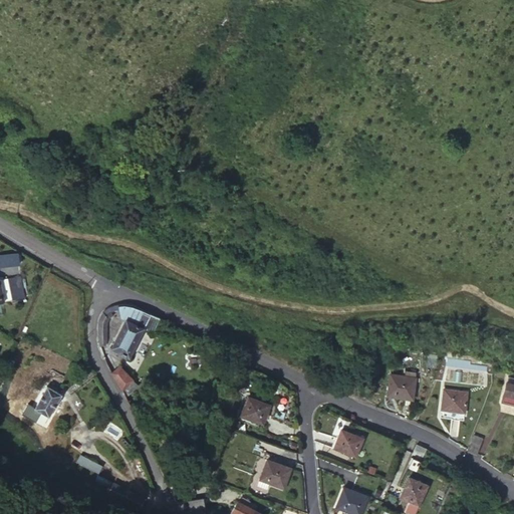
[(0,266),(20,266),(20,253),(0,253),(0,266)]
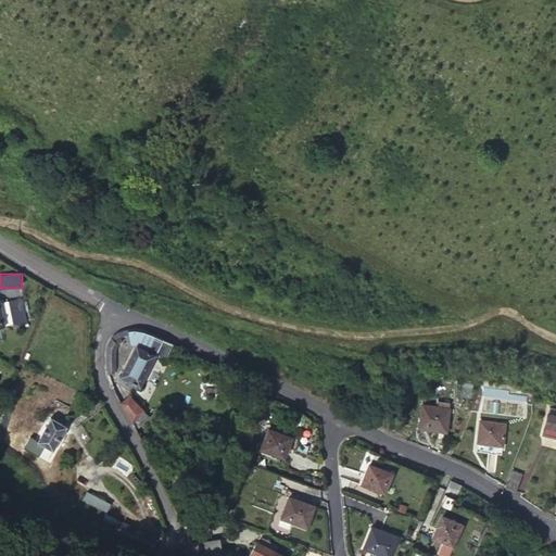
[(12,326),(27,321),(21,297),(5,301),(12,326)]
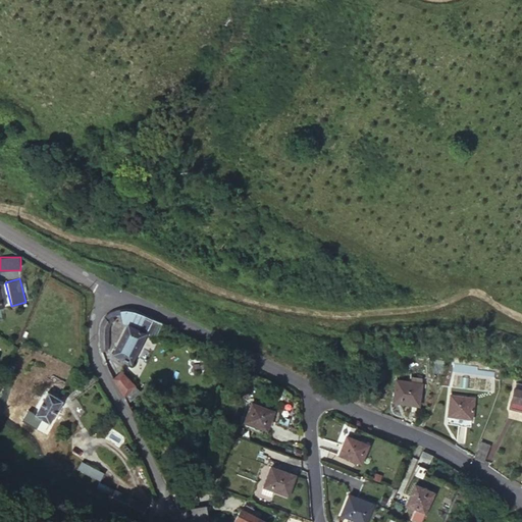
[(60,286),(54,282),(51,291),(57,293),(60,286)]
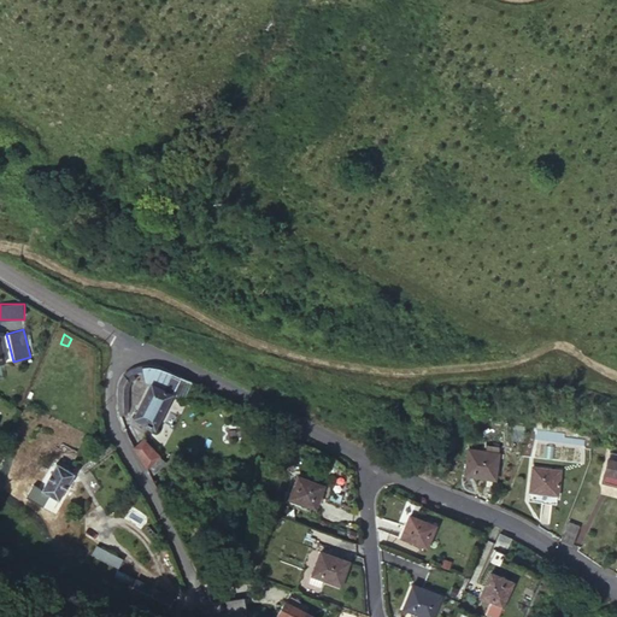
[(152,365),(146,365),(147,385),(152,387),(134,422),(156,433),(172,399),(182,380),(152,365)]
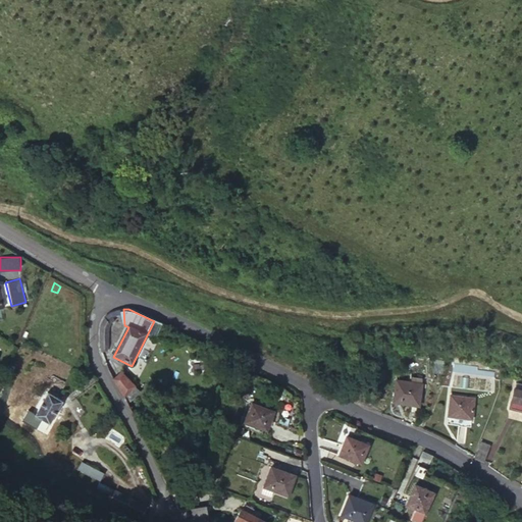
[(101,344),(104,354),(110,352),(112,328),(115,325),(108,314),(102,320),(101,333),(101,344)]
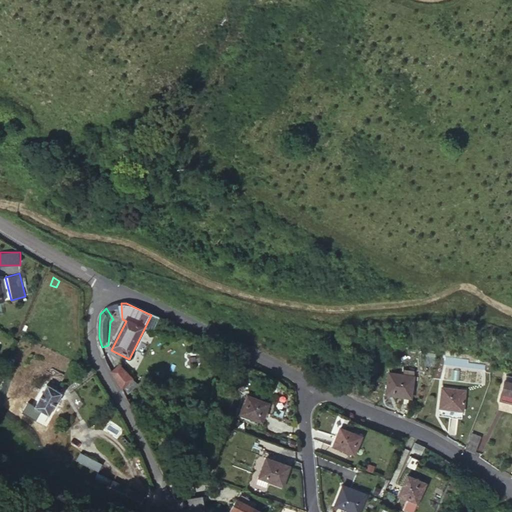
[(153,336),(161,320),(151,315),(143,331),(153,336)]
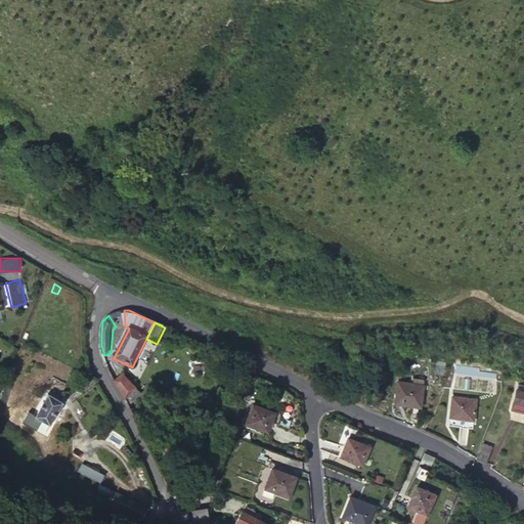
[(9,367),(7,374),(11,377),(15,372),(9,367)]
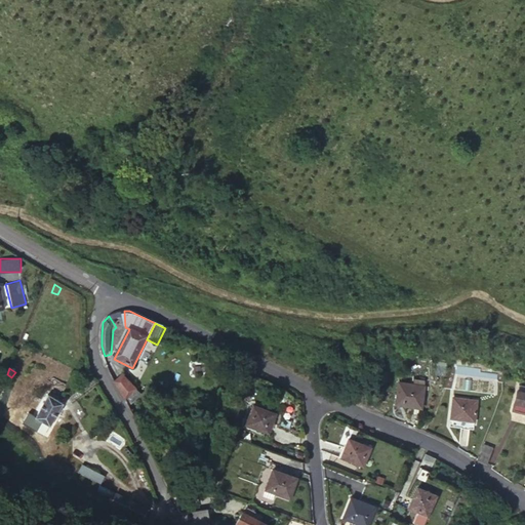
[(125,378),(117,385),(125,401),(135,394),(125,378)]
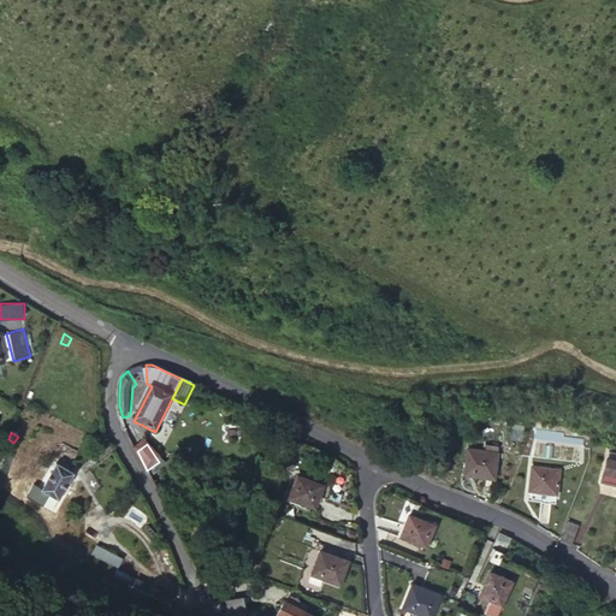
[(486,454),(468,450),(463,475),(493,480),(498,456),(486,454)]
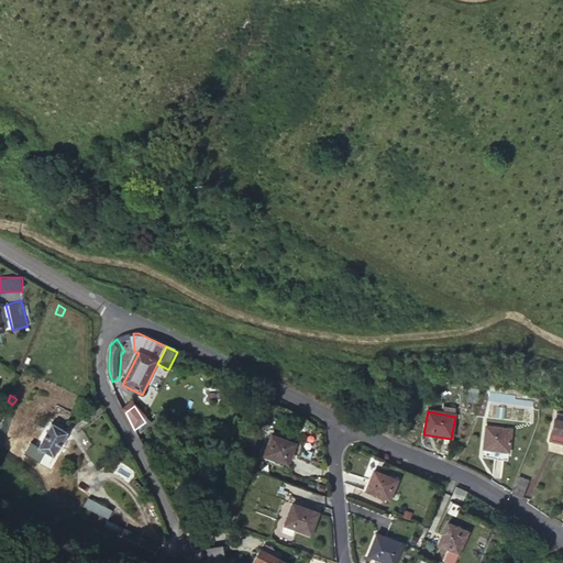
[(67,429),(53,420),(37,448),(52,456),(67,429)]
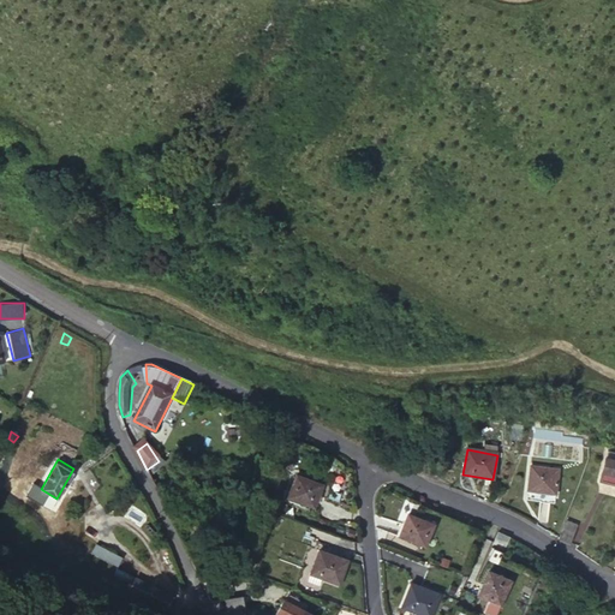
[(614,460),(613,460),(604,479),(614,483),(614,460)]
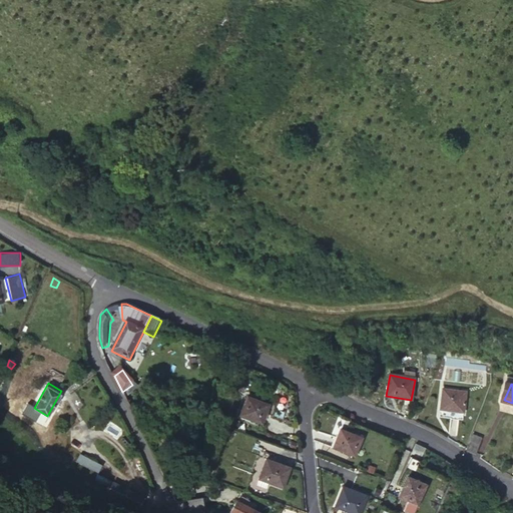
[(122,392),(127,398),(137,391),(132,385),(122,392)]
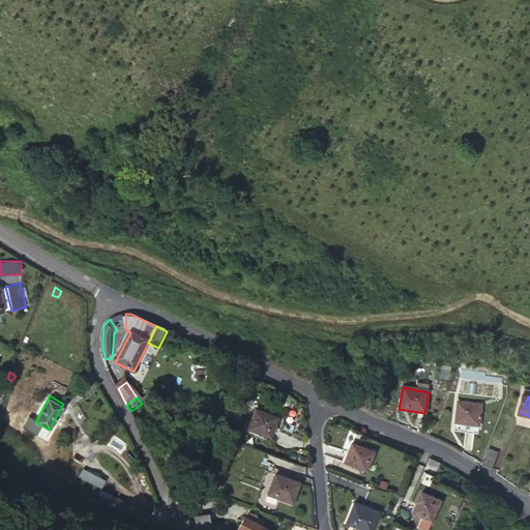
[(480,407),(455,404),(453,423),(477,427),(480,407)]
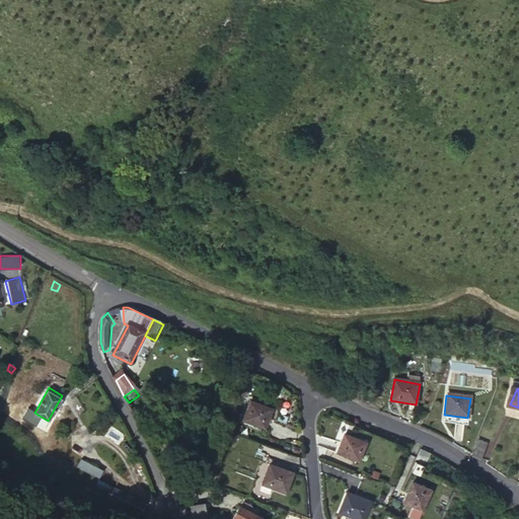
[(272,410),(250,402),(243,419),(266,427),(272,410)]
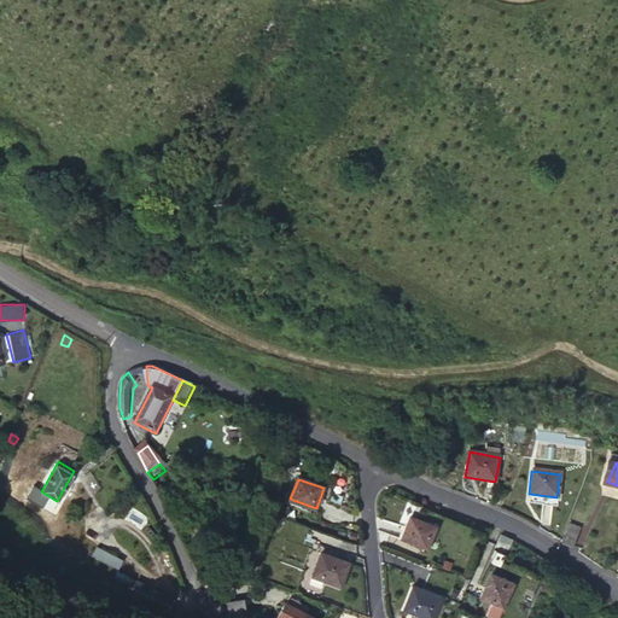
[(436,526),(409,517),(401,537),(427,548),(436,526)]
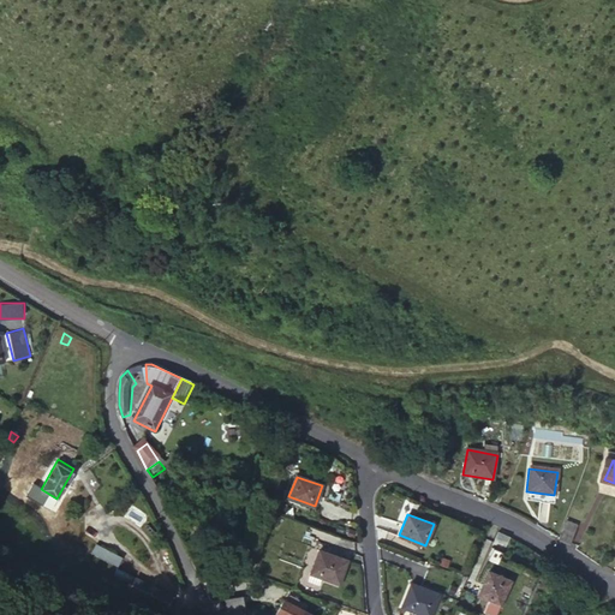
[(561,521),(553,538),(560,545),(569,526),(561,521)]
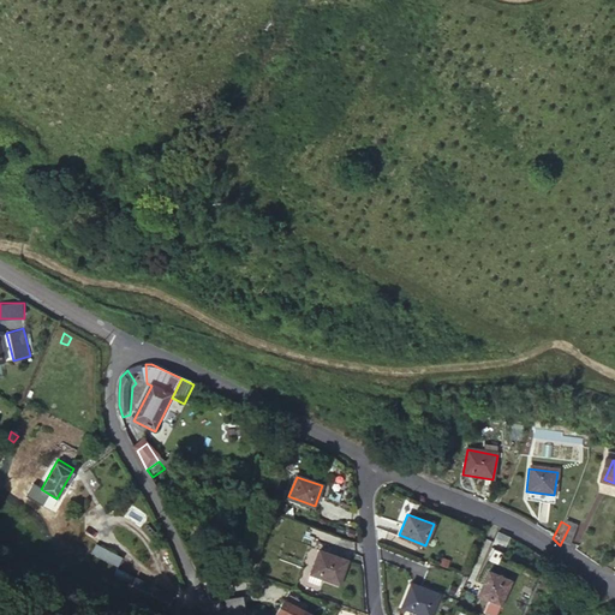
[(506,541),(499,537),(491,553),(499,556),(506,541)]
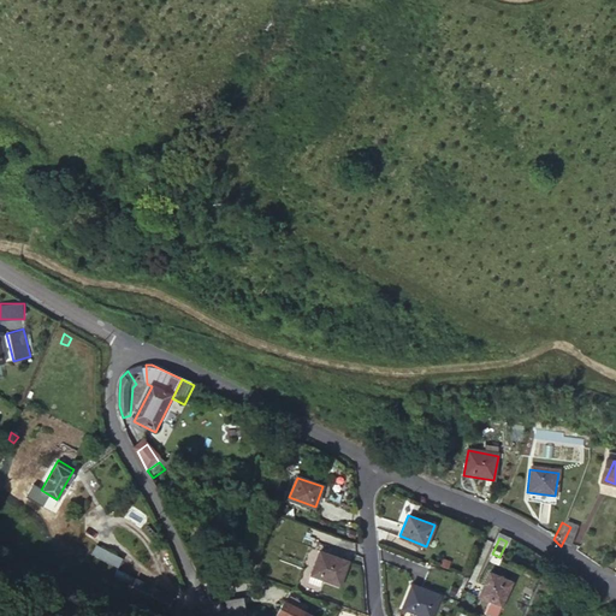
[(125,560),(110,550),(105,560),(120,568),(125,560)]
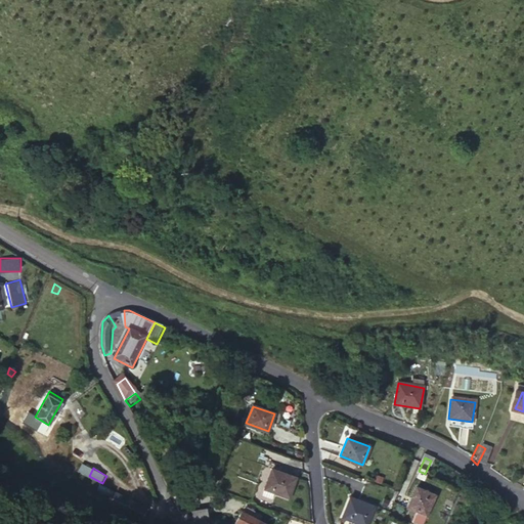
[(272,469),(264,489),(274,493),(290,498),(297,477),(272,469)]
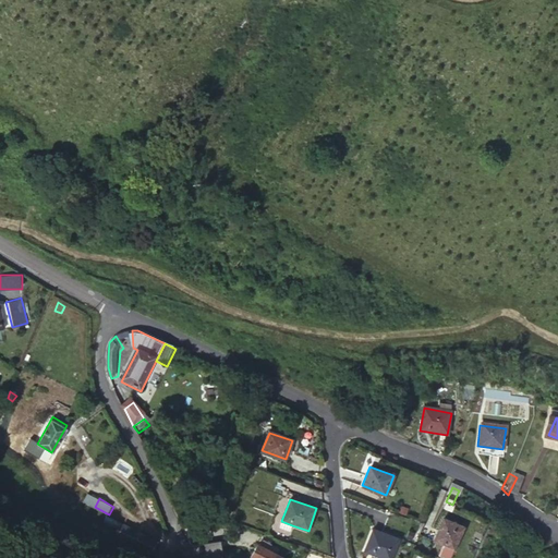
[(121,520),(109,514),(105,522),(117,529),(121,520)]
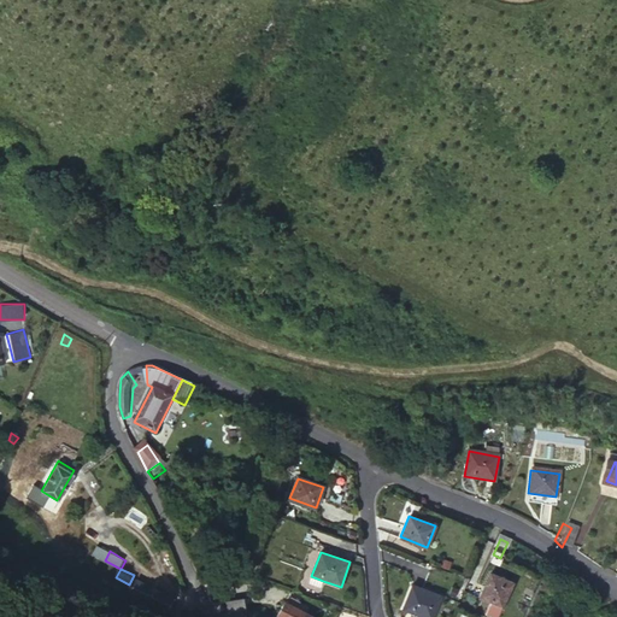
[(512,582),(489,574),(479,598),(501,609),(512,582)]
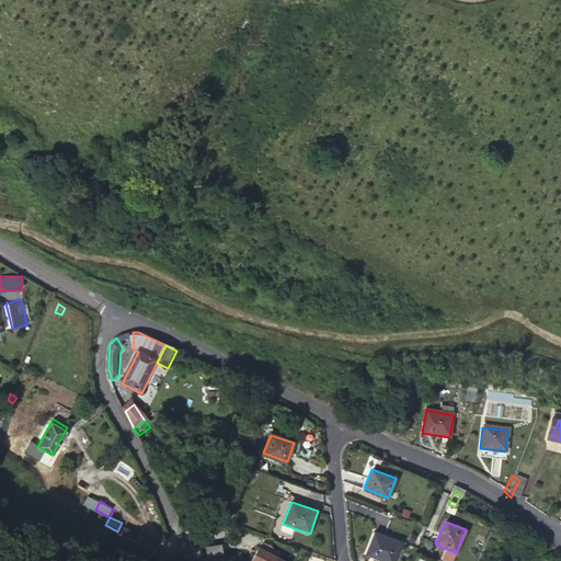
[(294,528),(283,524),(279,533),(290,536),(294,528)]
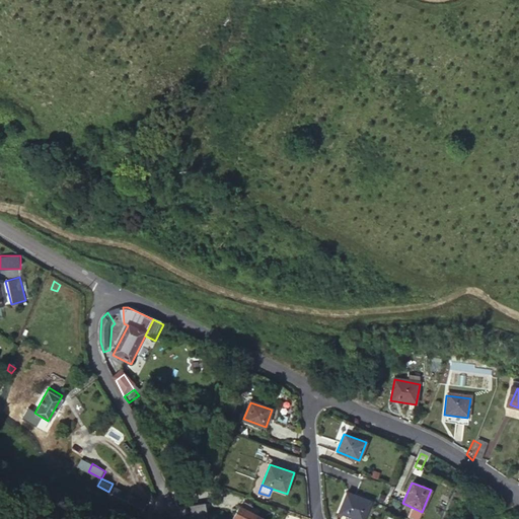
[(147,503),(116,487),(110,498),(141,514),(147,503)]
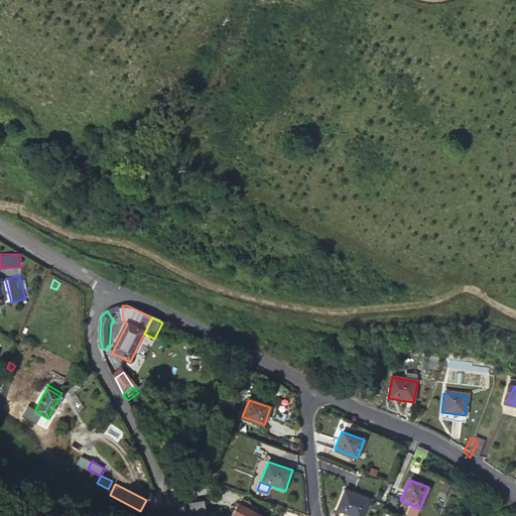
[(362,515),(369,501),(345,491),(337,509),(355,515),(362,515)]
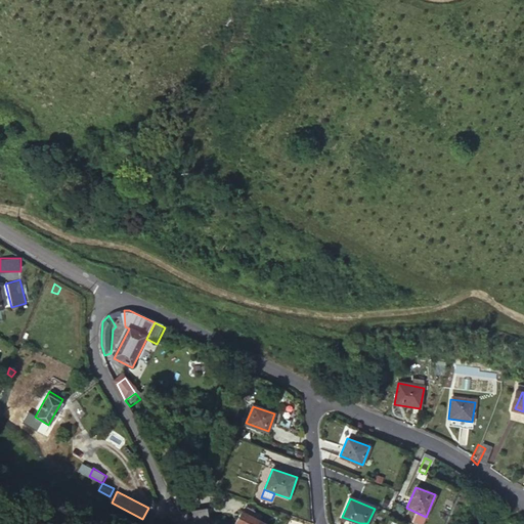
[(208,517),(204,507),(189,513),(192,523),(208,517)]
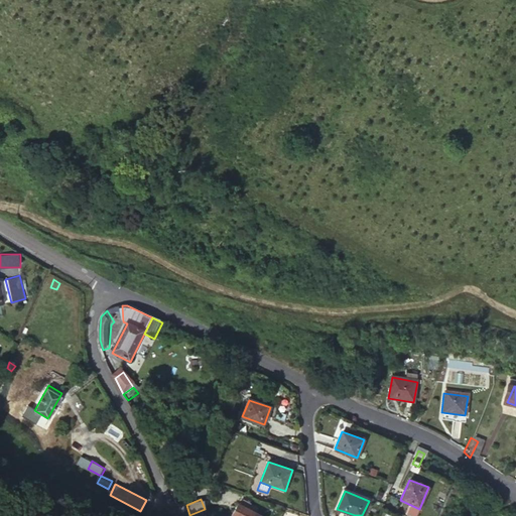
[(263,515),(243,505),(237,515),(263,515)]
